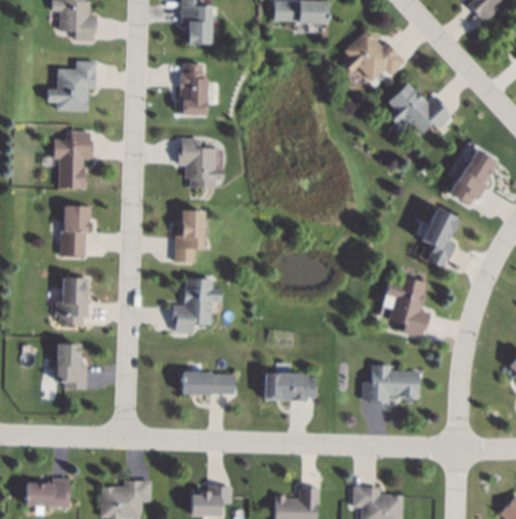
[(85,0),(85,2),(90,2),(89,14),(98,15),(98,18),(98,33),(95,33),(95,41),(75,41),(75,31),(60,31),(60,12),(53,11),(53,0),(85,0)]
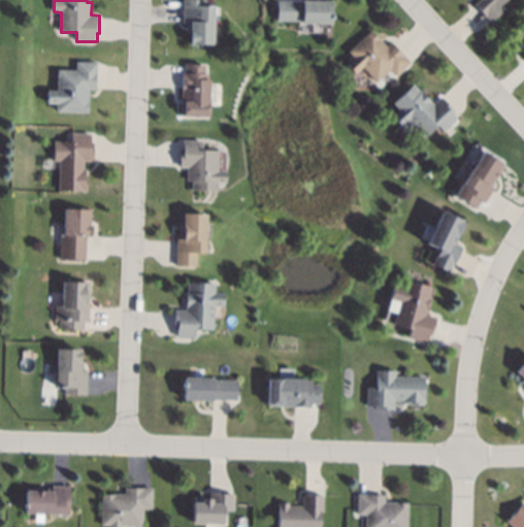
[(205,0),(205,4),(211,5),(211,7),(216,7),(215,28),(213,28),(211,43),(189,43),(189,33),(187,33),(187,24),(184,24),(184,22),(184,0),(205,0)]
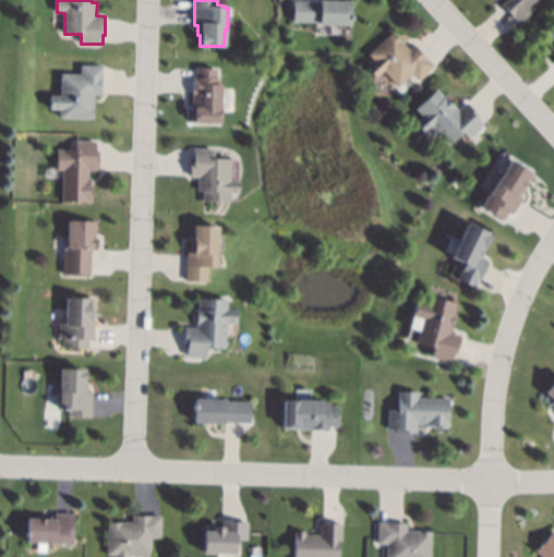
[(350,0),(349,24),(318,24),(318,22),(293,22),(294,0),(296,1),(320,1),(320,0),(350,0)]
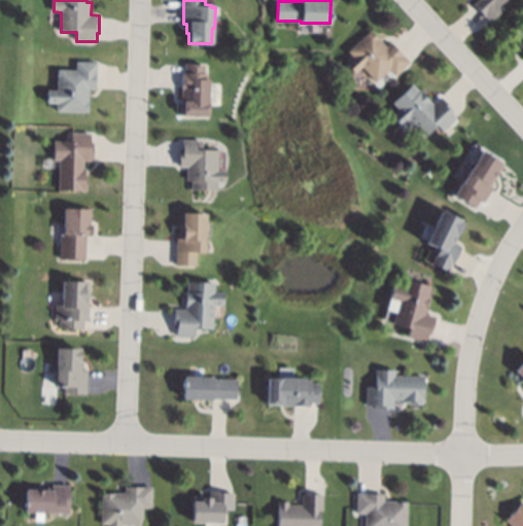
[(504,0),(500,4),(504,8),(489,22),(488,21),(476,6),(475,5),(480,0),(504,0)]
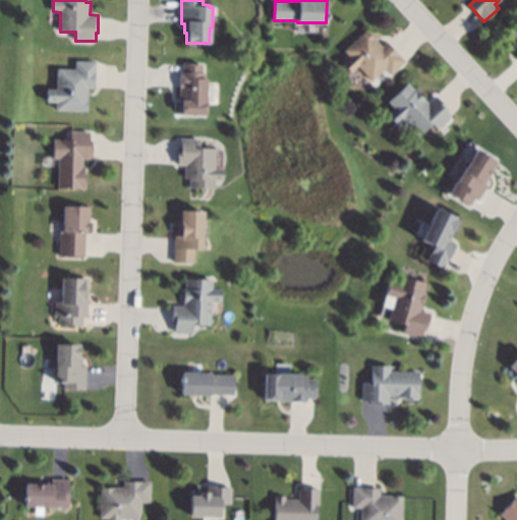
[(384,47),(388,43),(392,47),(405,60),(406,61),(392,75),(386,69),(374,81),(358,66),(352,72),(343,64),(350,57),(345,52),(367,31),(384,47)]
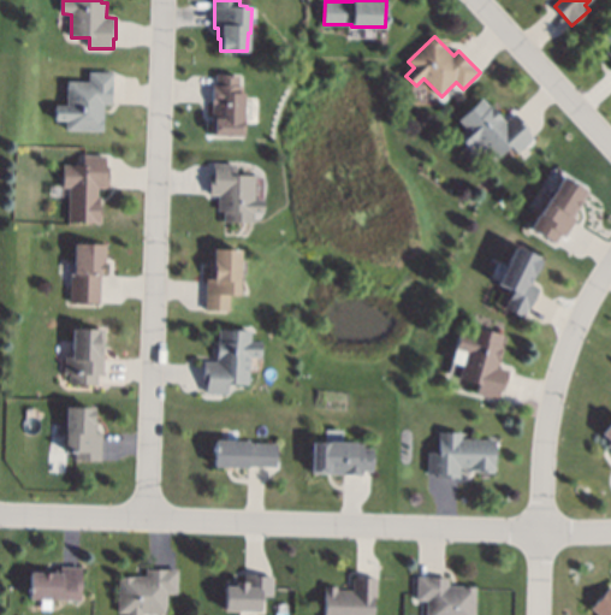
[(114,80),(113,101),(113,105),(105,105),(104,131),(69,131),(69,122),(57,122),(58,106),(69,106),(70,83),(90,83),(90,74),(114,75),(114,80)]
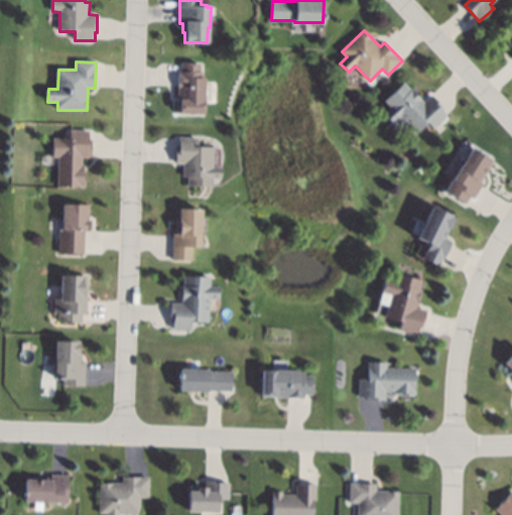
[(200,72),(203,72),(203,77),(204,77),(203,114),(176,113),(177,86),(177,71),(181,71),(181,63),(181,62),(200,62),(200,72)]
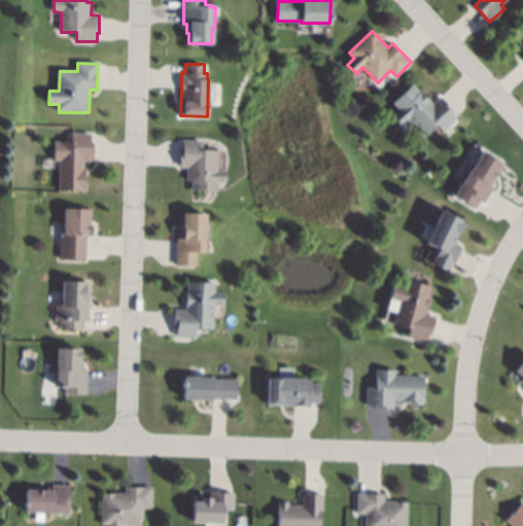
[(432,104),(442,96),(443,97),(454,109),(450,112),(455,117),(456,118),(442,133),(437,126),(424,138),(408,120),(401,127),(392,117),(399,110),(393,104),(414,84),(432,104)]
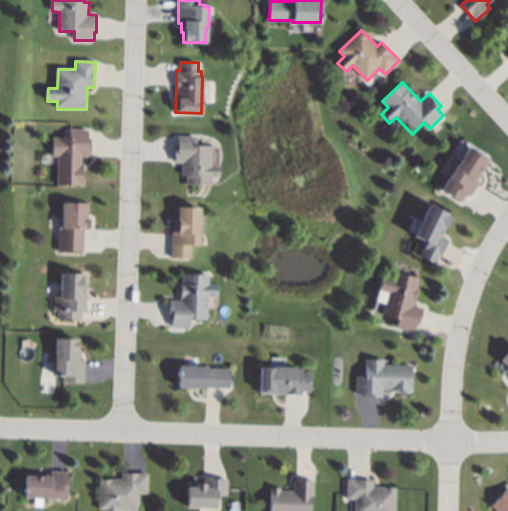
[(91,131),(91,136),(92,136),(91,155),(91,156),(83,156),(83,164),(86,164),(86,171),(87,171),(86,186),(58,185),(59,157),(54,156),(54,137),(70,138),(70,130),(91,131)]
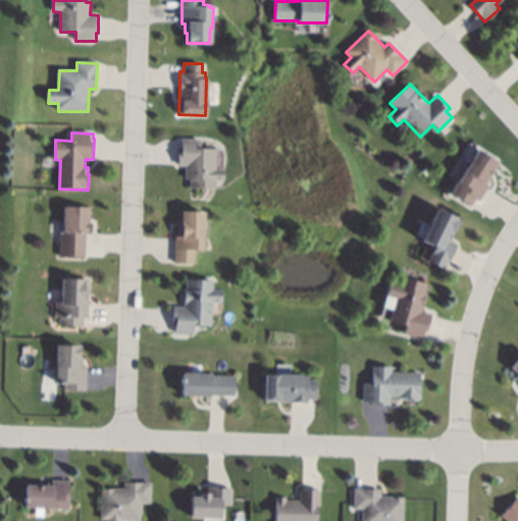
[(200,149),(216,149),(215,169),(223,169),(222,180),(215,180),(214,190),(189,189),(190,179),(185,179),(185,165),(176,165),(176,164),(177,148),(182,148),(182,141),(182,139),(200,139),(200,149)]
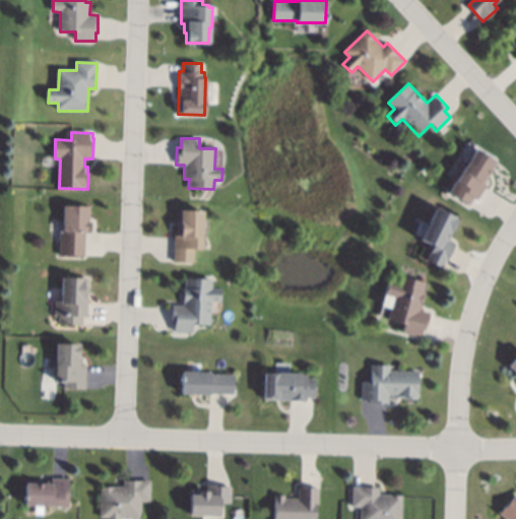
[(499,161),(486,185),(487,185),(486,187),(477,200),(474,198),(470,205),(450,193),(476,148),(499,161)]
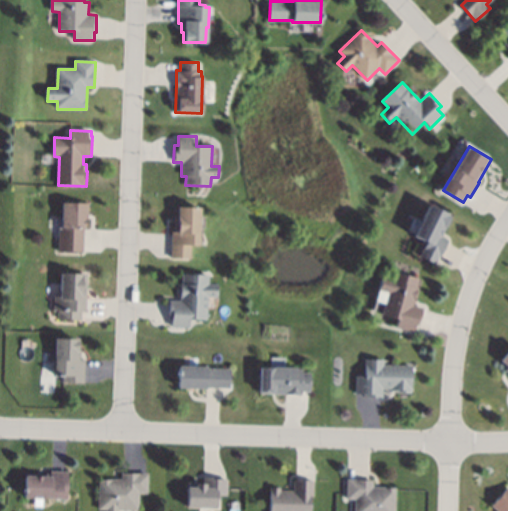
[(90,221),(86,221),(86,227),(86,228),(86,230),(86,242),(85,251),(60,251),(60,226),(65,226),(65,204),(90,204),(90,221)]
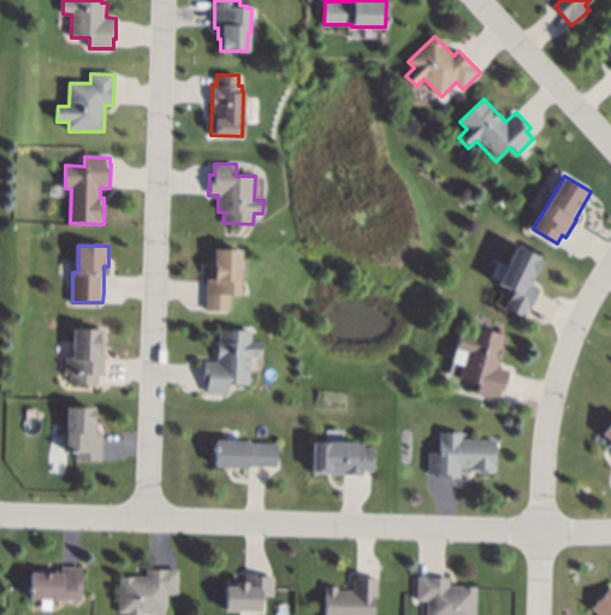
[(540,259),(539,260),(541,261),(537,270),(539,271),(532,285),(540,289),(538,291),(526,318),(525,319),(505,309),(515,293),(499,284),(517,247),(540,259)]
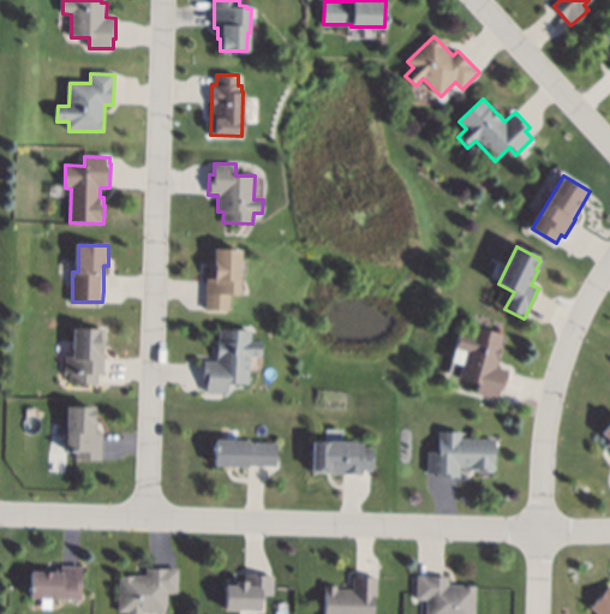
[(240,296),(229,296),(229,311),(207,311),(207,299),(208,280),(208,279),(216,280),(217,251),(241,251),(240,296)]
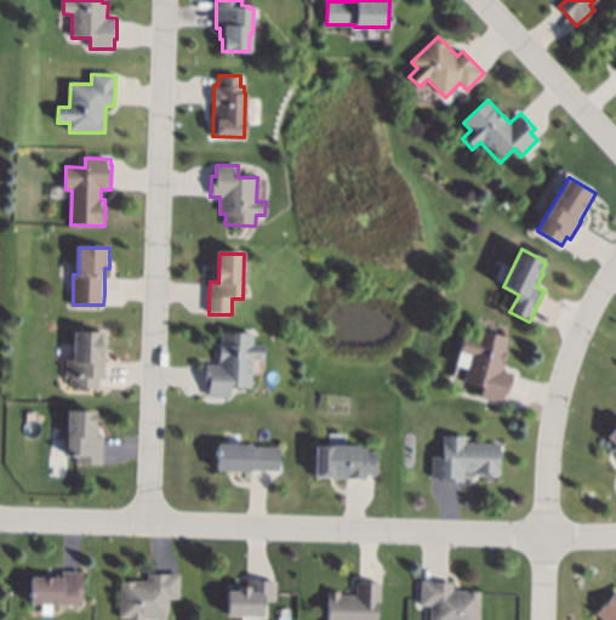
[(479,330),(508,337),(500,373),(513,376),(513,377),(509,393),(505,392),(502,402),(502,404),(480,398),(484,387),(463,382),(471,354),(458,352),(462,339),(474,342),(478,330),(479,330)]
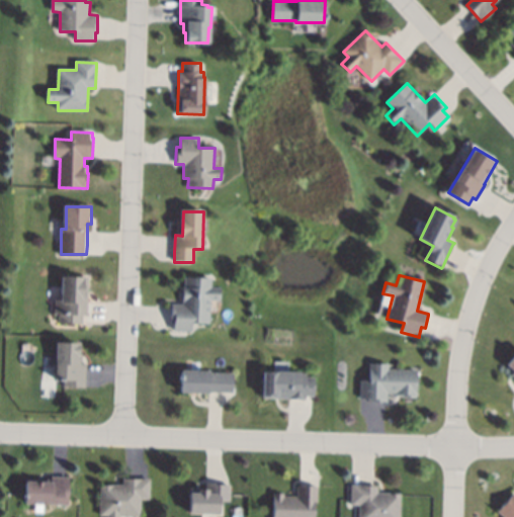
[(90,278),(89,303),(89,315),(84,315),(84,321),(84,324),(62,323),(62,315),(57,314),(58,300),(64,300),(64,277),(90,278)]
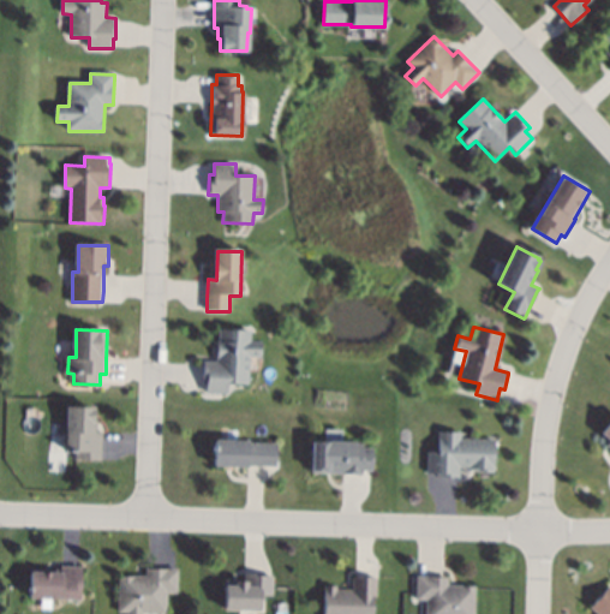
[(252,332),(252,341),(263,341),(263,357),(252,356),(251,382),(232,381),(232,394),(207,393),(208,385),(208,383),(204,383),(205,365),(205,362),(220,363),(220,331),(252,332)]
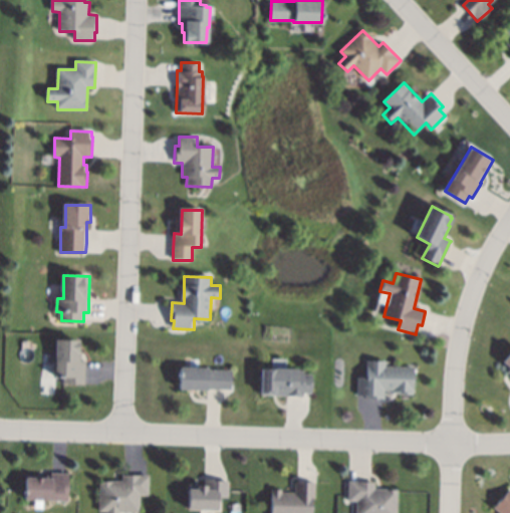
[(77,351),(81,351),(81,360),(86,360),(85,385),(66,385),(63,385),(63,378),(53,378),(54,340),(57,340),(77,340),(77,351)]
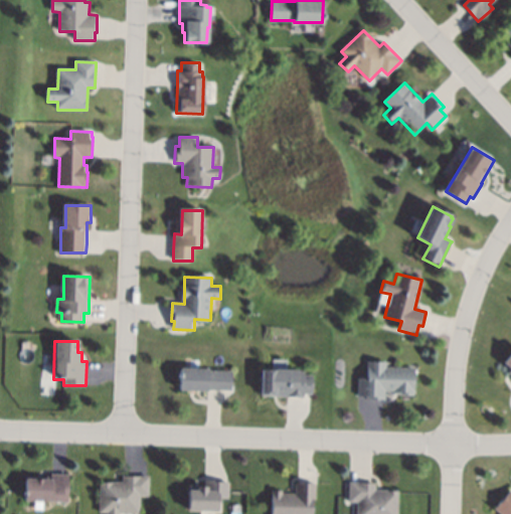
[(386,368),(414,368),(414,390),(415,390),(415,395),(401,395),(401,394),(393,394),(393,392),(386,391),(385,399),(384,399),(366,399),(366,396),(360,396),(359,396),(359,379),(368,379),(368,362),(386,362),(386,368)]
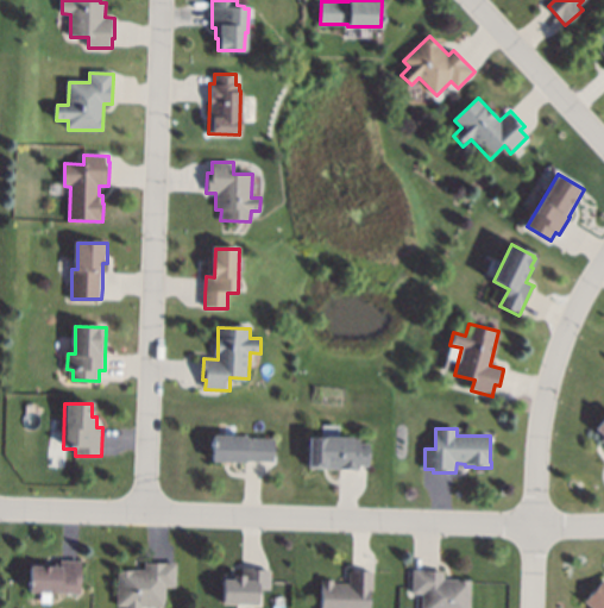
[(250,439),(275,439),(275,462),(266,462),(251,462),(214,462),(214,437),(250,437),(250,439)]
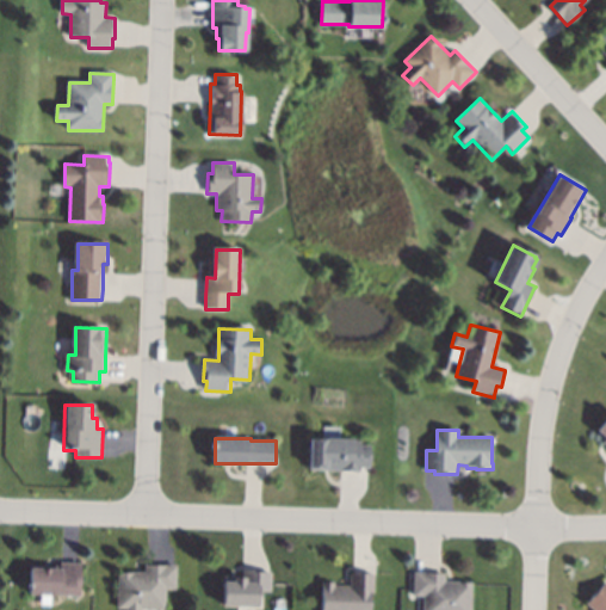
[(364,442),(364,445),(373,445),(372,467),(363,467),(363,470),(359,470),(345,470),(314,469),(315,439),(364,442)]
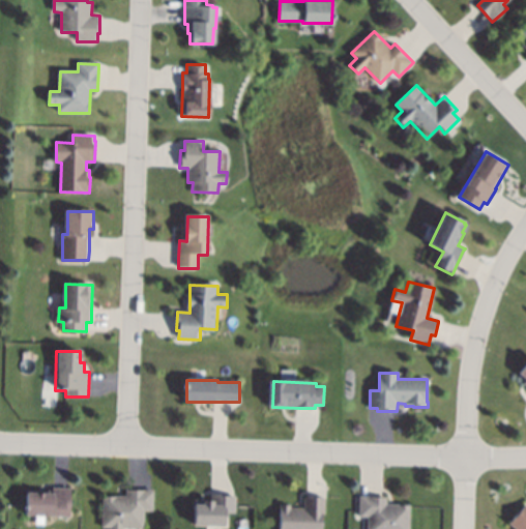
[(57,489),(69,489),(72,489),(71,512),(71,517),(29,516),(29,504),(29,493),(54,493),(54,488),(57,489)]
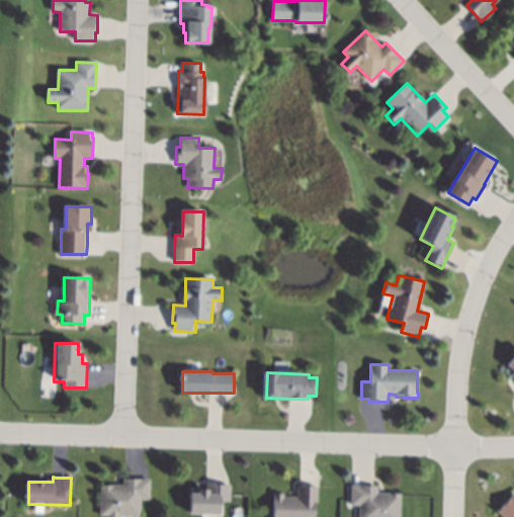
[(127,478),(150,478),(152,478),(152,500),(143,499),(143,516),(121,516),(109,516),(101,515),(102,485),(104,485),(104,486),(124,486),(125,477),(127,478)]
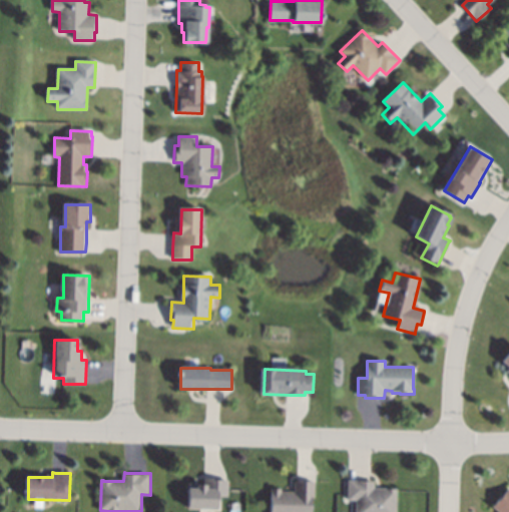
[(230,497),(220,497),(220,506),(191,506),(191,484),(206,484),(208,484),(208,479),(227,480),(230,480),(230,497)]
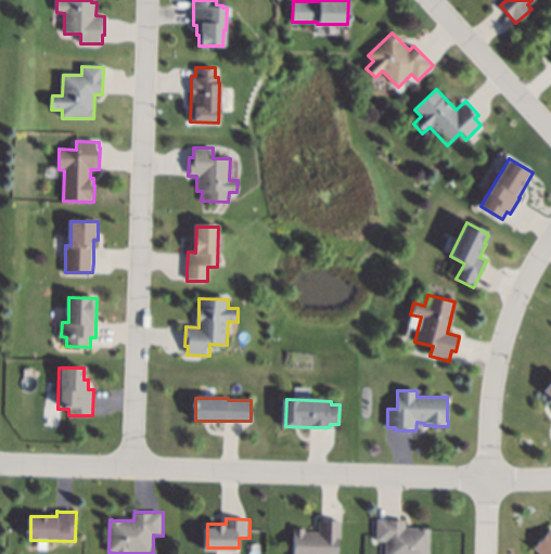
[(324,522),(343,522),(343,529),(342,545),(341,545),(340,553),(294,553),(296,528),(307,529),(307,531),(320,532),(321,520),(324,522)]
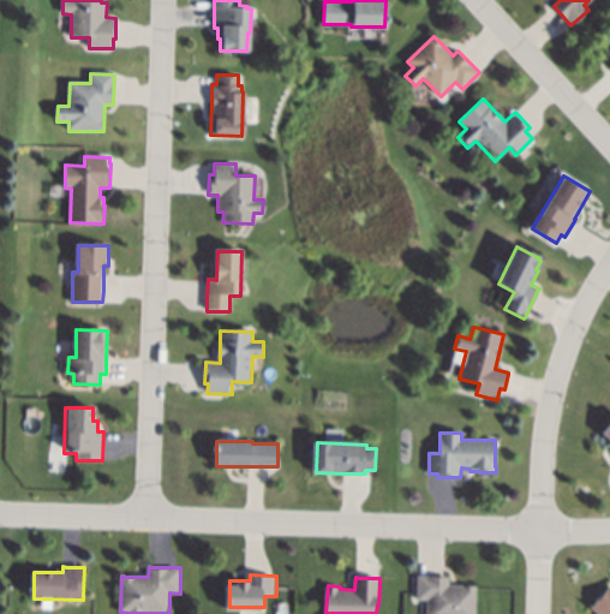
[(419,577),(446,578),(450,578),(450,585),(477,586),(476,613),(428,613),(428,601),(417,600),(418,577),(419,577)]
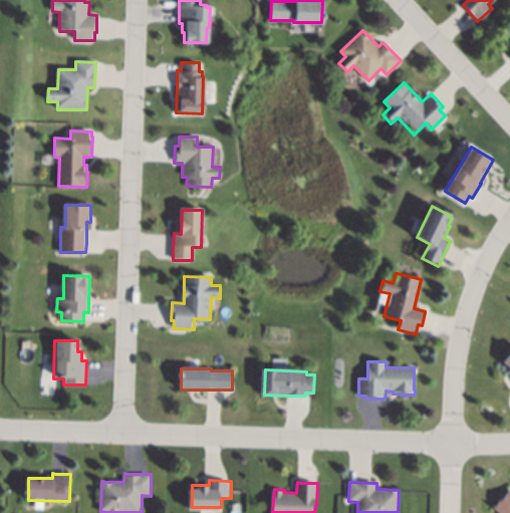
[(502,512),(495,507),(509,490),(509,512),(502,512)]
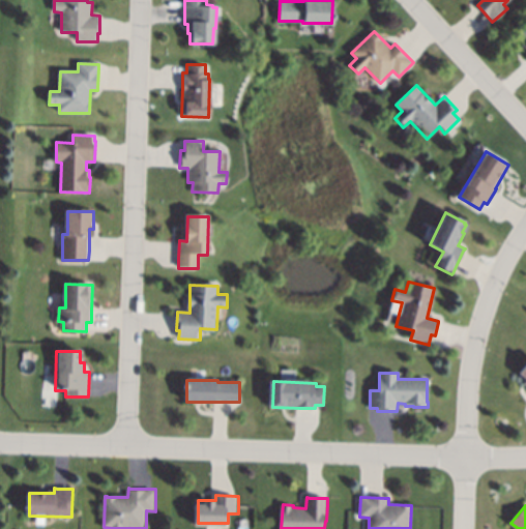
All buildings are outlined.
